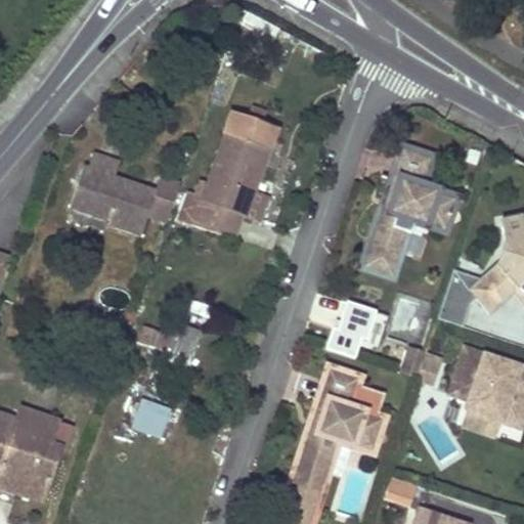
[(276,129),(261,124),(265,113),(252,108),(248,120),(231,114),(203,198),(194,222),(194,224),(233,238),(242,213),(250,189),(255,191),(276,129)]
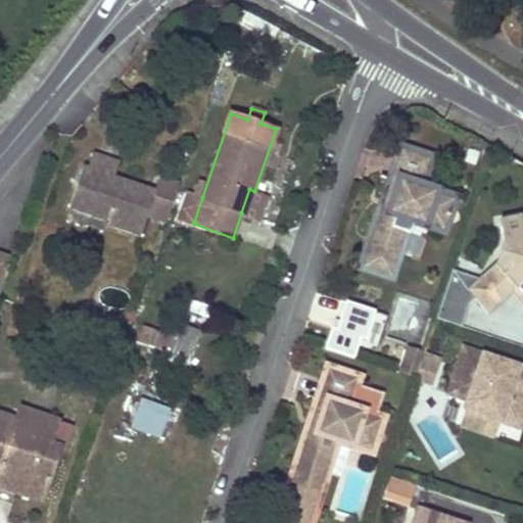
[(358,262),(386,272),(390,258),(396,259),(406,230),(389,225),(393,210),(410,217),(436,225),(446,196),(426,189),(428,181),(416,177),(423,153),(395,144),(377,201),(369,199),(360,230),(367,232),(358,262)]
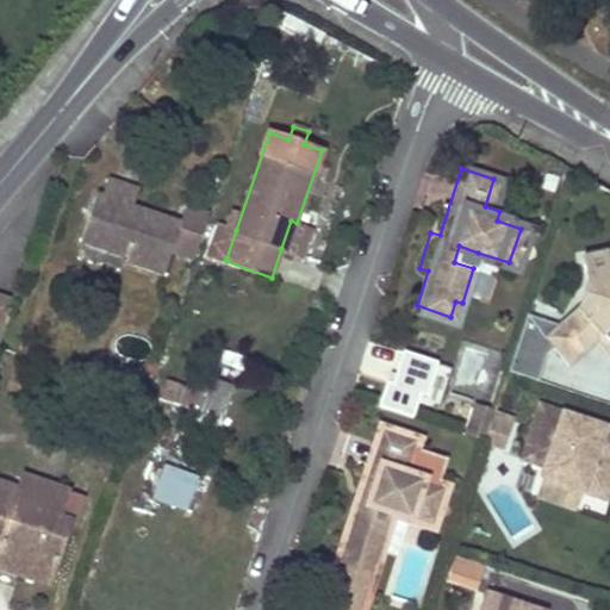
[(111,174),(106,190),(135,199),(139,184),(111,174)]
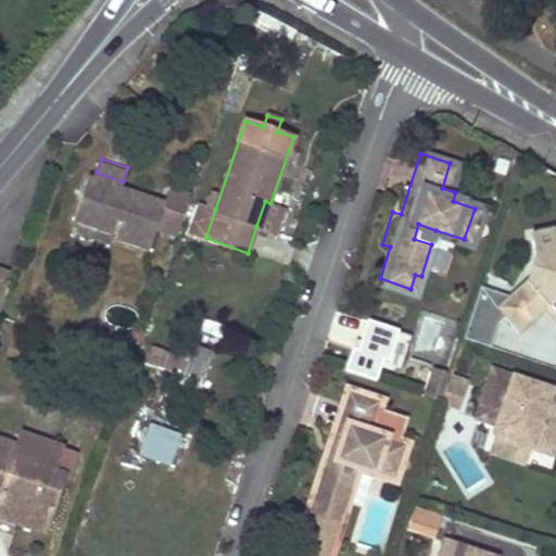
[(97,173),(91,171),(85,191),(90,193),(97,173)]
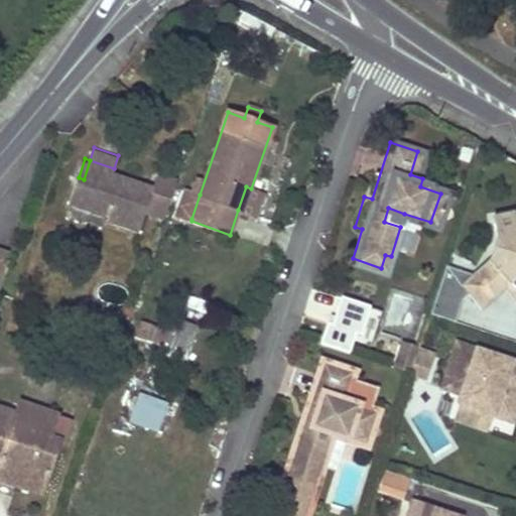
[(84,179),(79,177),(72,197),(111,210),(109,215),(141,226),(156,182),(114,168),(90,160),(84,179)]
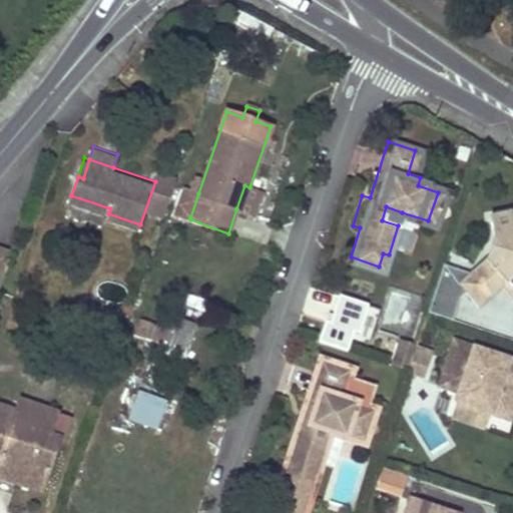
[(163,218),(178,181),(161,174),(146,211),(163,218)]
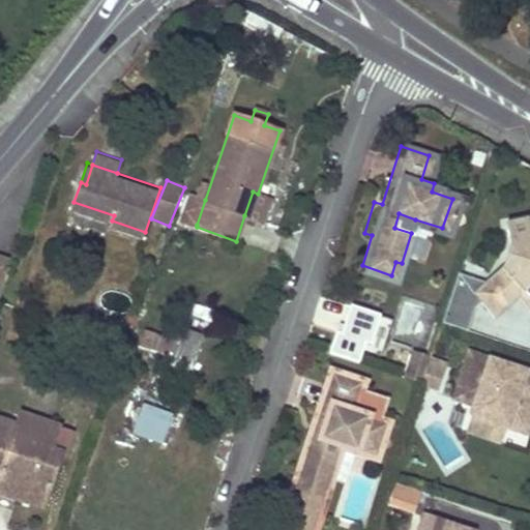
[(266,223),(273,199),(258,194),(253,192),(244,215),(266,223)]
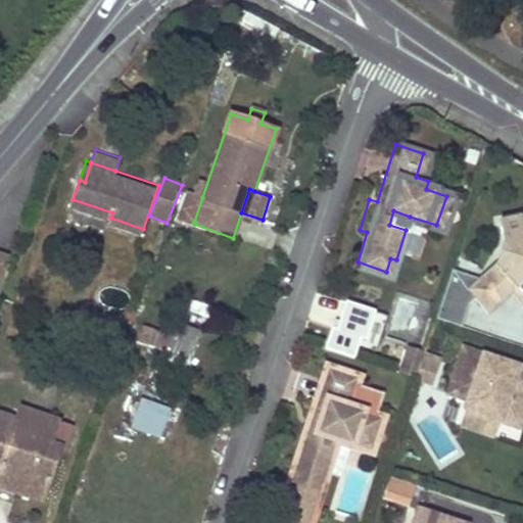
[(180,217),(194,222),(202,197),(188,192),(180,217)]
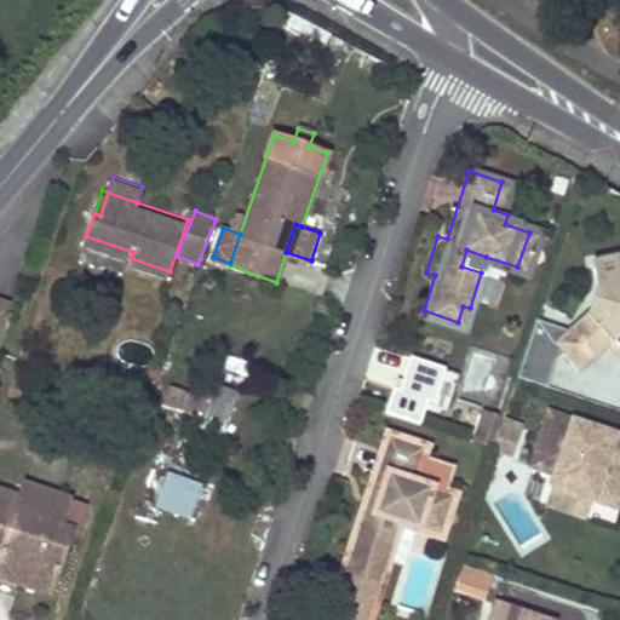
[(481,273),(486,257),(466,250),(461,267),(481,273)]
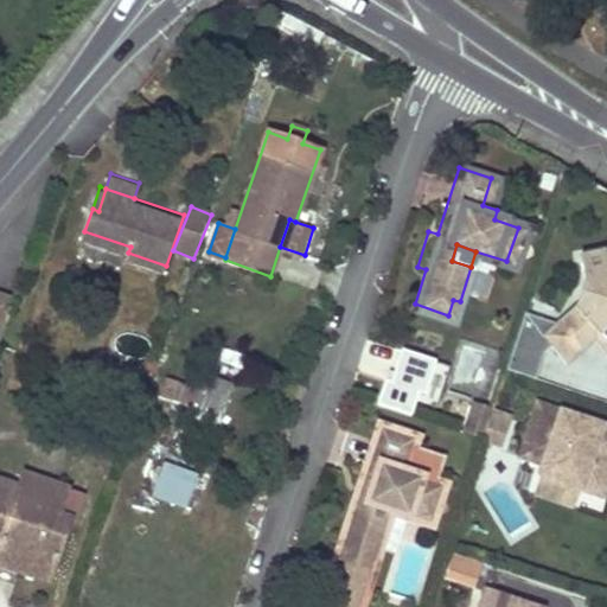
[(540,337),(563,363),(595,333),(606,323),(606,255),(604,256),(602,249),(579,253),(582,276),(572,306),(540,337)]
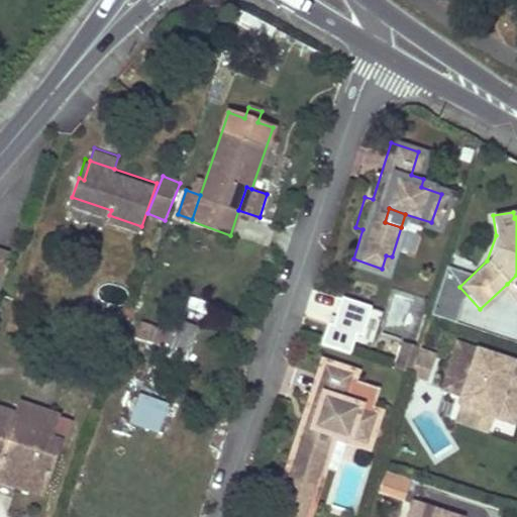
[(0,294),(13,257),(0,253),(0,294)]
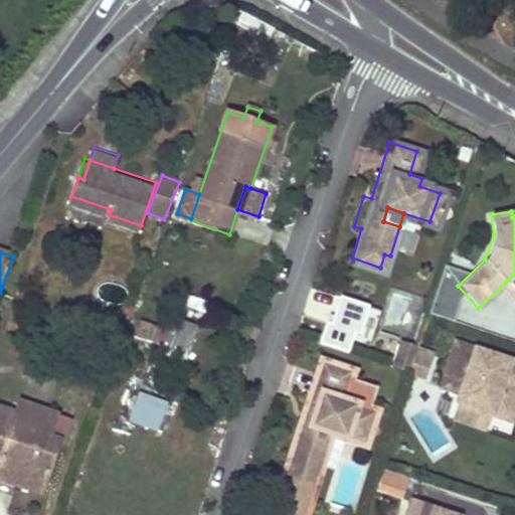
[(514,274),(505,283),(514,293),(514,274)]
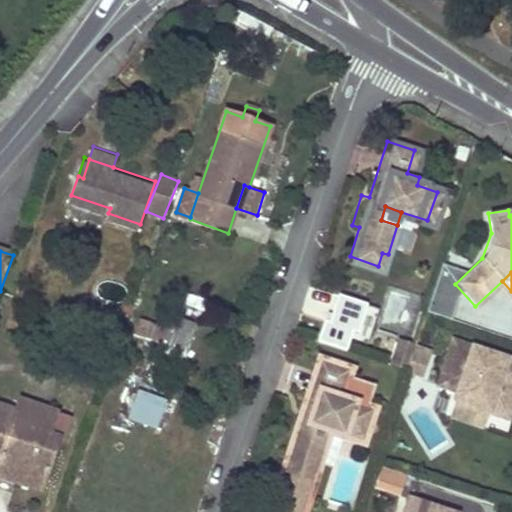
[(374,309),(339,297),(331,322),(327,321),(320,343),(348,352),(354,333),(366,336),(374,309)]
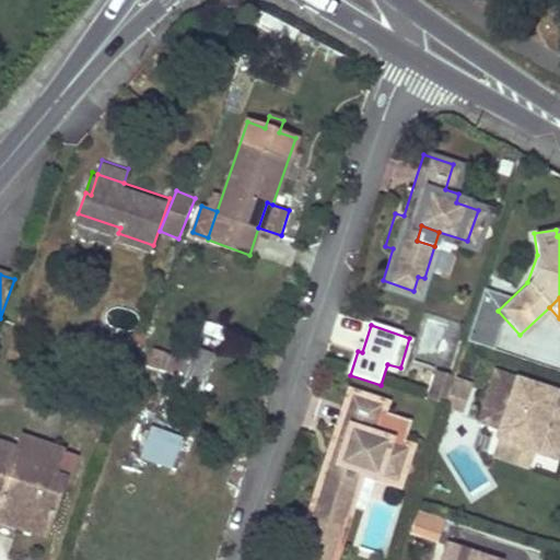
[(216,349),(186,338),(182,353),(174,374),(203,384),(216,349)]
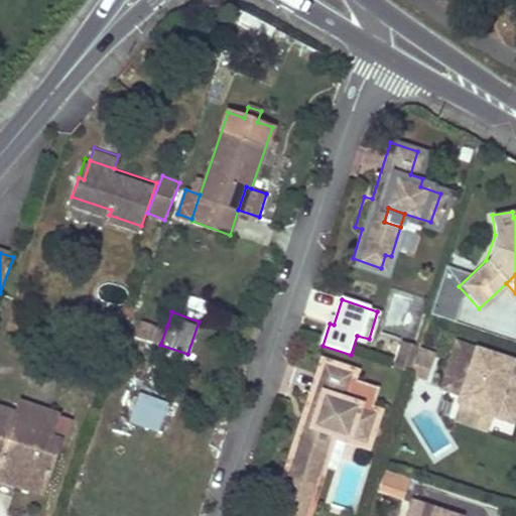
[(167,326),(140,316),(133,336),(160,345),(167,326)]
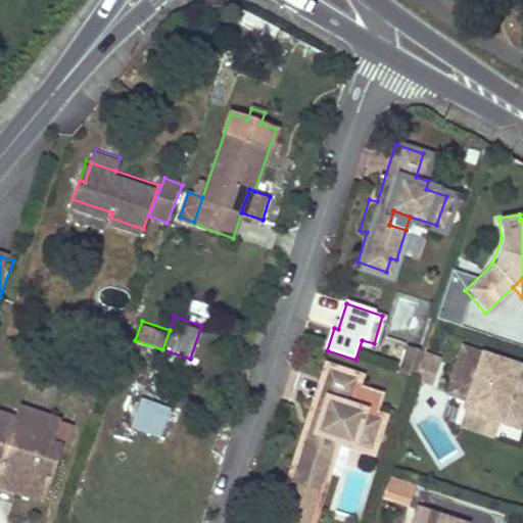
[(501,420),(513,425),(520,405),(511,400),(514,392),(522,395),(522,368),(460,346),(444,390),(464,396),(460,407),(467,409),(462,424),(495,436),(501,420)]
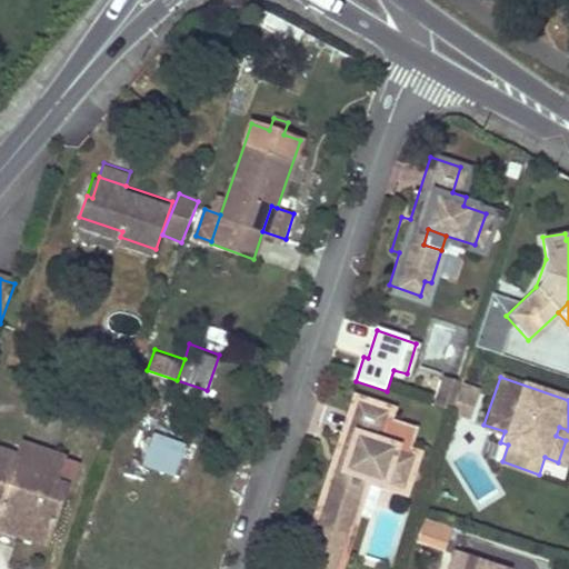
[(429,407),(445,412),(447,408),(452,389),(453,386),(438,380),(429,407)]
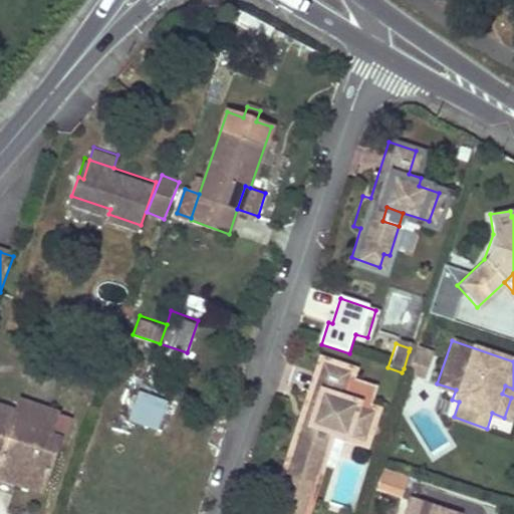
[(410,348),(409,351),(426,357),(428,350),(412,345),(410,348)]
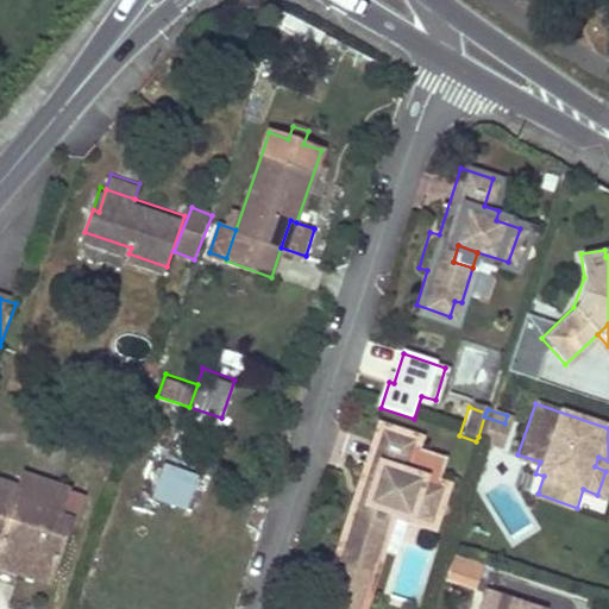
[(478,437),(498,443),(504,424),(484,416),(478,437)]
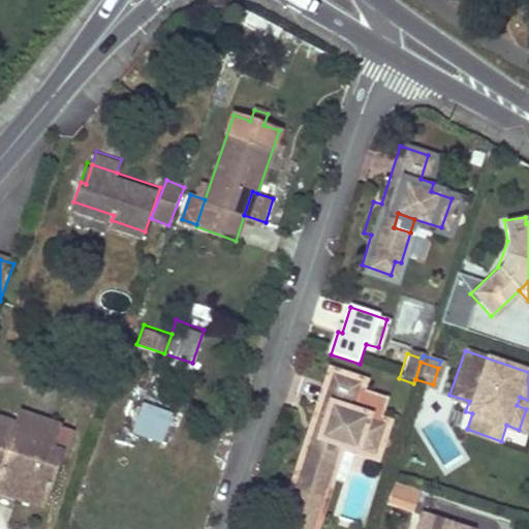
[(378,424),(356,415),(360,409),(346,405),(354,380),(327,371),(307,429),(301,426),(291,458),(298,460),(288,489),(318,498),(322,484),(329,487),(337,458),(319,453),(323,439),(341,445),(368,454),(378,424)]
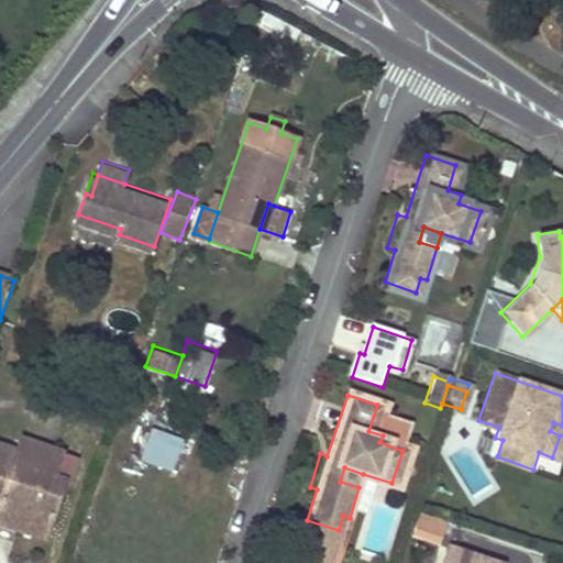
[(560,435),(562,426),(553,422),(550,431),(560,435)]
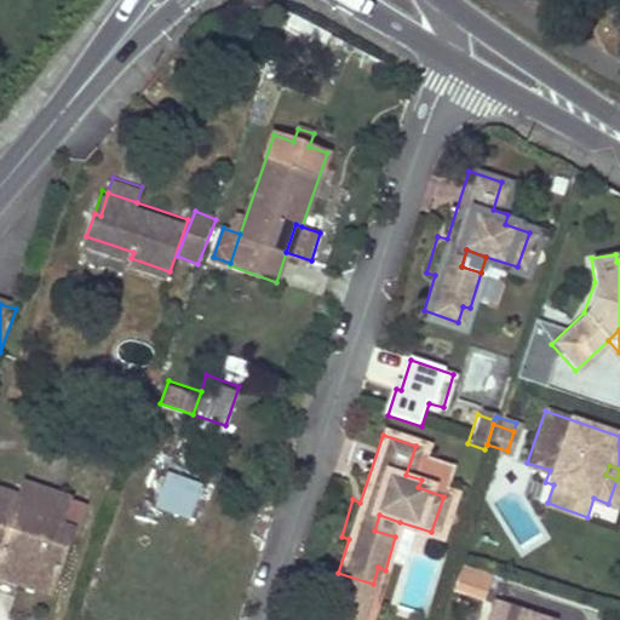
[(204,482),(167,471),(158,506),(193,517),(204,482)]
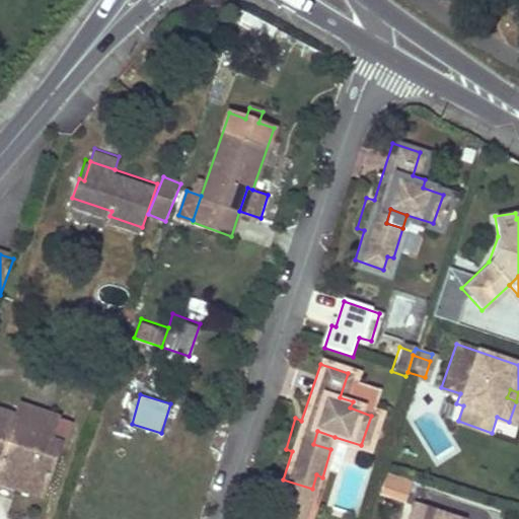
[(0,480),(31,492),(39,472),(48,475),(55,456),(45,453),(50,439),(58,417),(20,402),(15,416),(0,410),(0,480)]
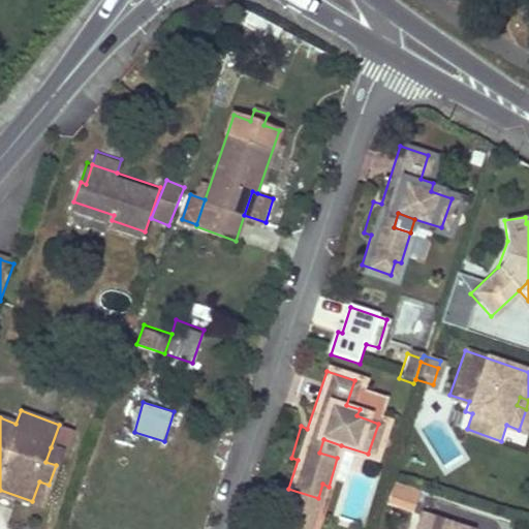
[(438,421),(422,431),(442,466),(460,456),(438,421)]
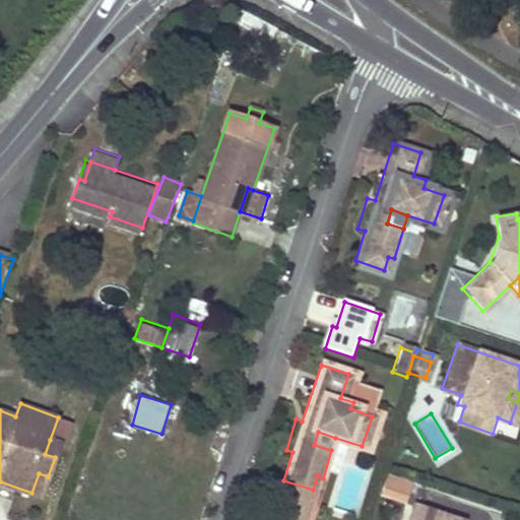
[(335,438),(318,432),(314,445),(331,450),(335,438)]
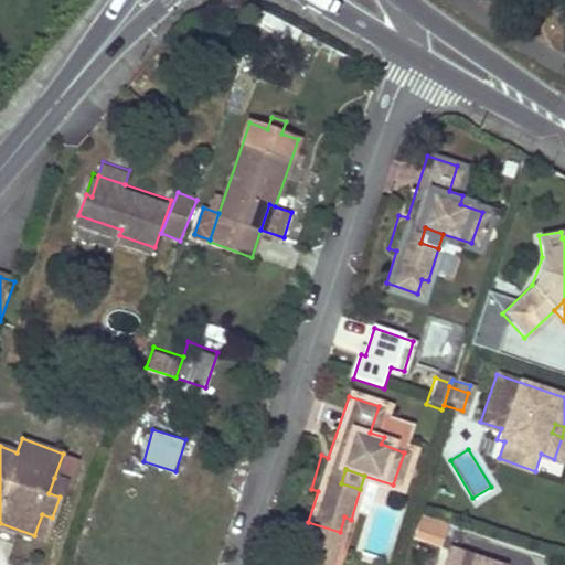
[(49,493),(60,497),(65,482),(54,478),(49,493)]
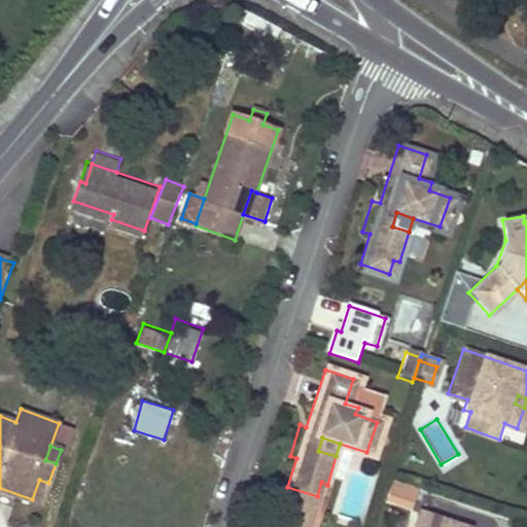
[(32,499),(41,503),(48,483),(39,480),(32,499)]
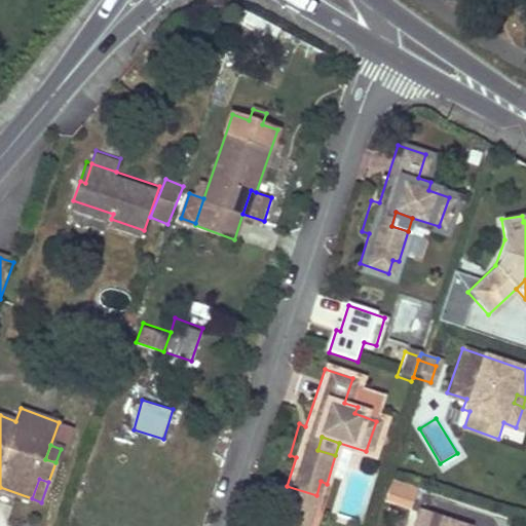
[(417,489),(395,481),(388,498),(411,506),(417,489)]
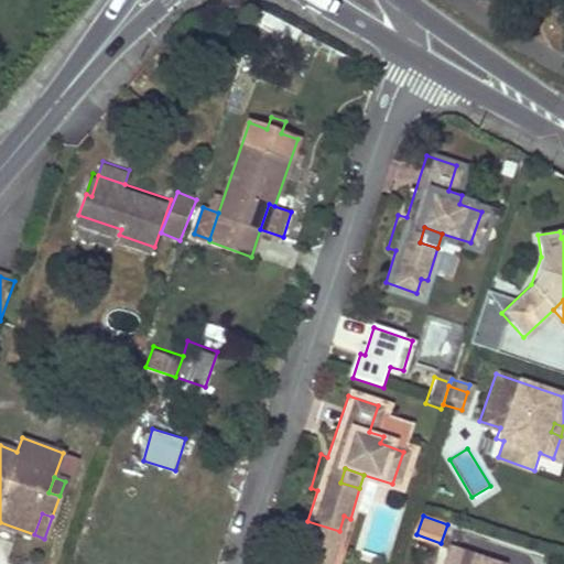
[(498,563),(500,561),(451,543),(443,563),(498,563)]
